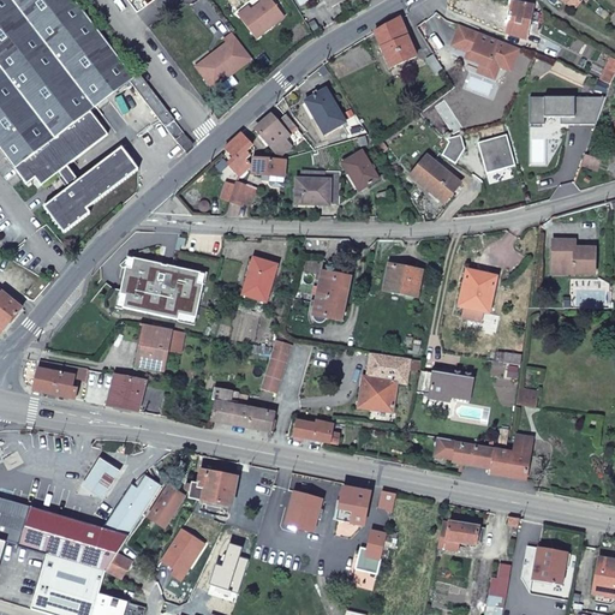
[(195,145),(142,73),(136,77),(77,0),(0,0),(0,145),(30,185),(39,178),(45,185),(63,172),(73,187),(47,208),(67,233),(94,213),(90,209),(141,169),(125,148),(82,180),(71,166),(111,135),(94,112),(133,82),(187,151),(195,145)]
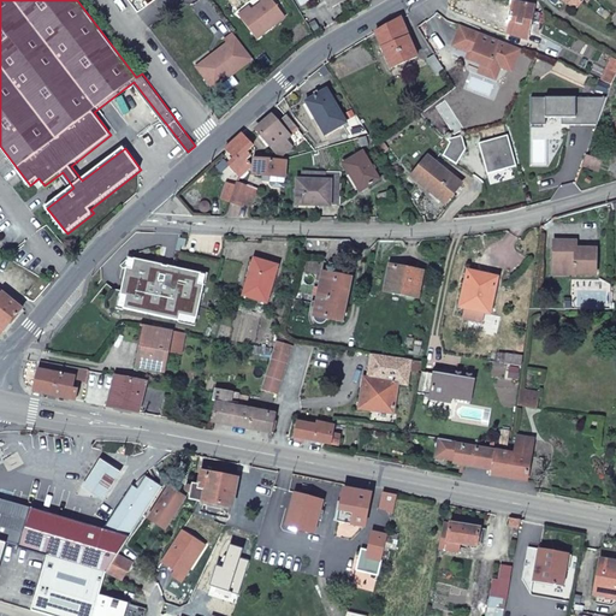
[(255,10),(244,18),(259,39),(288,17),(274,0),(262,0),(265,3),(255,10)]
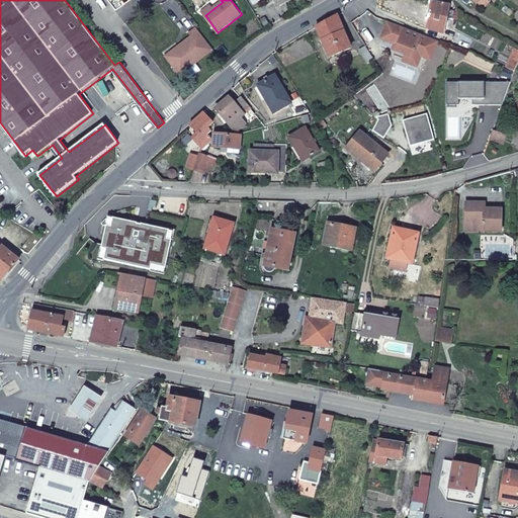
[(382,0),(380,10),(422,19),(430,21),(433,1),(430,0),(429,0),(382,0)]
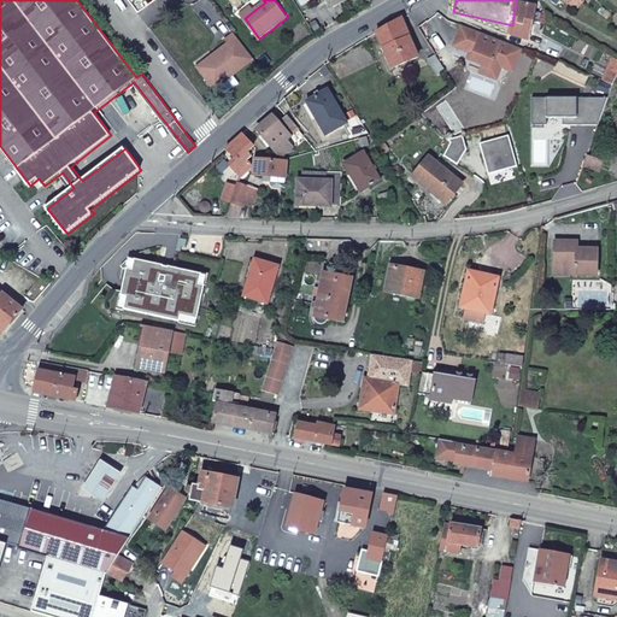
[(585,3),(582,0),(573,0),(570,4),(577,10),(585,3)]
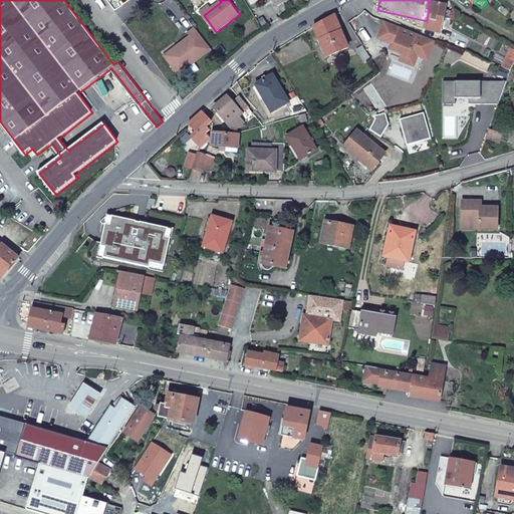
[(448,4),(430,1),(427,21),(426,27),(425,29),(442,33),(448,4)]
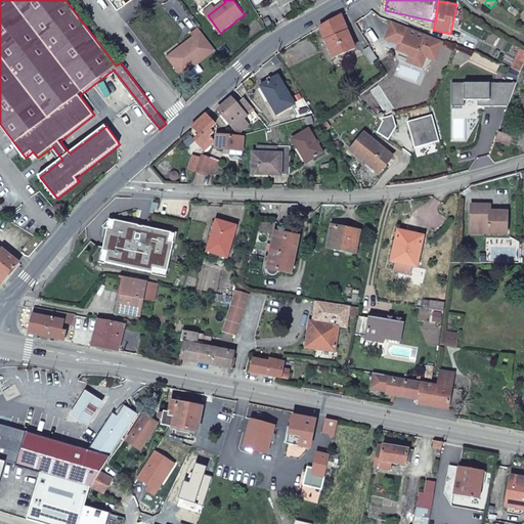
[(215,6),(205,13),(208,15),(217,8),(215,6)]
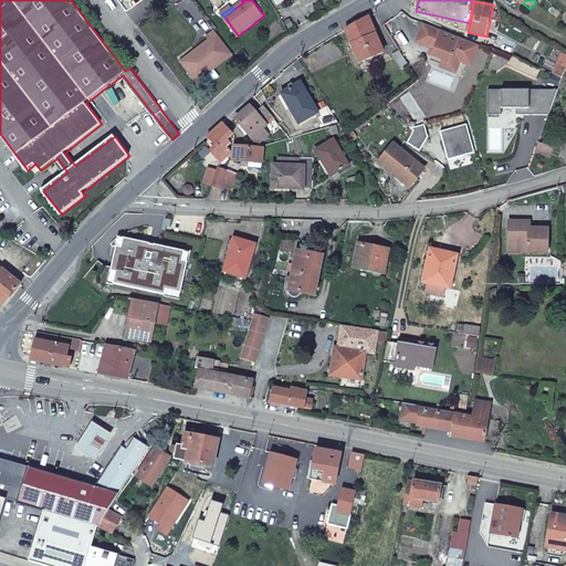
[(370,17),(347,30),(362,63),(386,52),(370,17)]
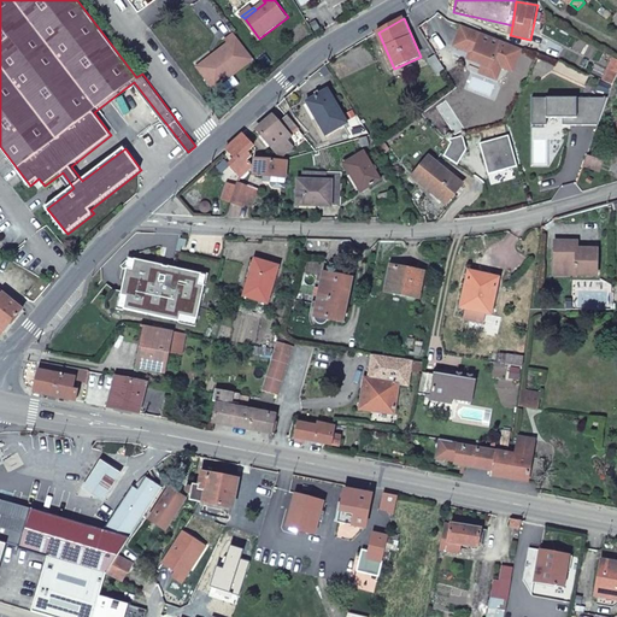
[(524,50),(465,25),(456,46),(472,53),(476,54),(474,60),(493,69),(495,64),(503,68),(515,72),(524,50)]
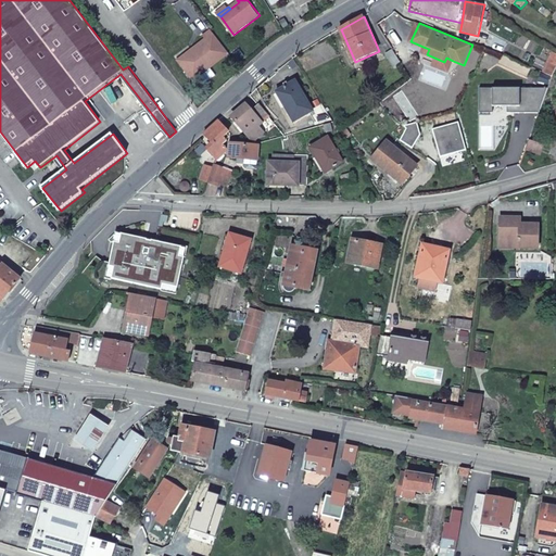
[(230,53),(213,29),(205,36),(207,38),(193,49),(197,52),(181,64),(194,80),(201,76),(212,67),(230,53)]
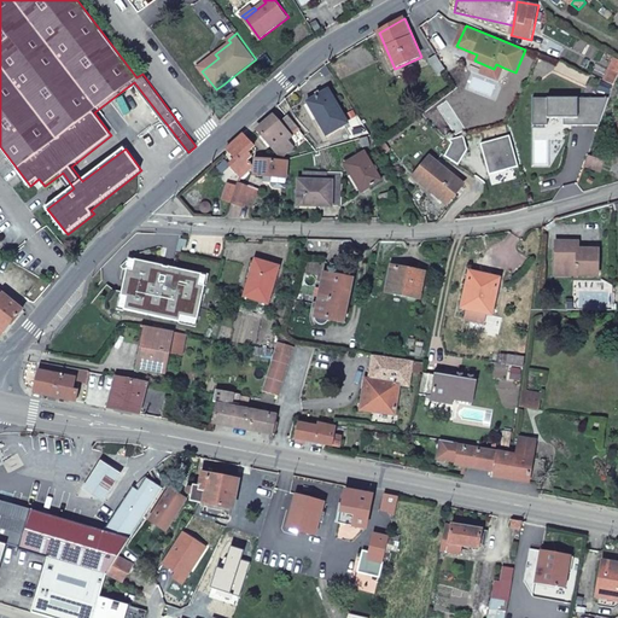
[(219,58),(215,54),(199,68),(202,71),(219,58)]
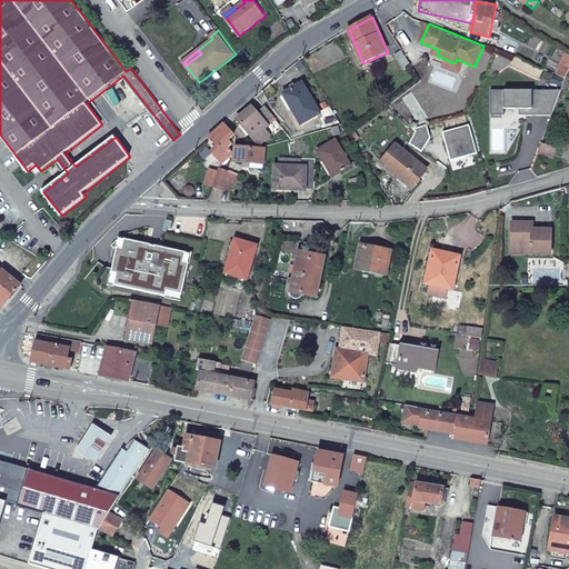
[(405,68),(412,63),(405,52),(397,56),(405,68)]
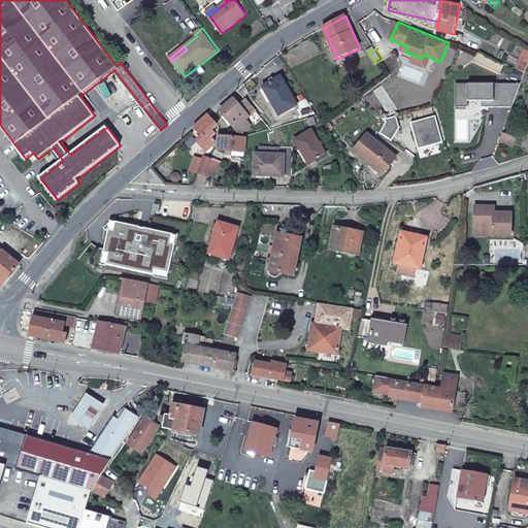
[(517,68),(527,73),(527,69),(527,51),(527,52),(524,59),(522,58),(517,68)]
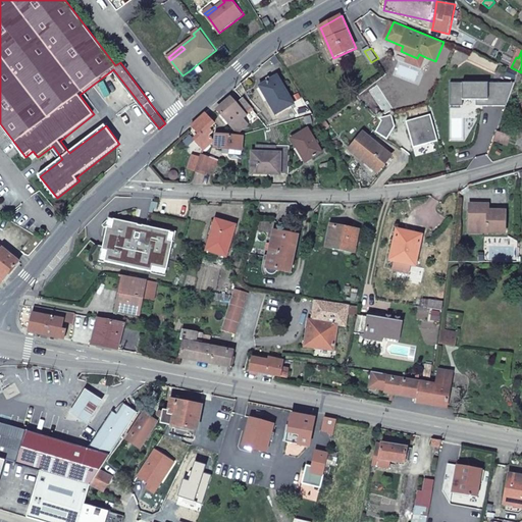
[(417,58),(401,51),(398,58),(421,67),(425,57),(419,54),(417,58)]
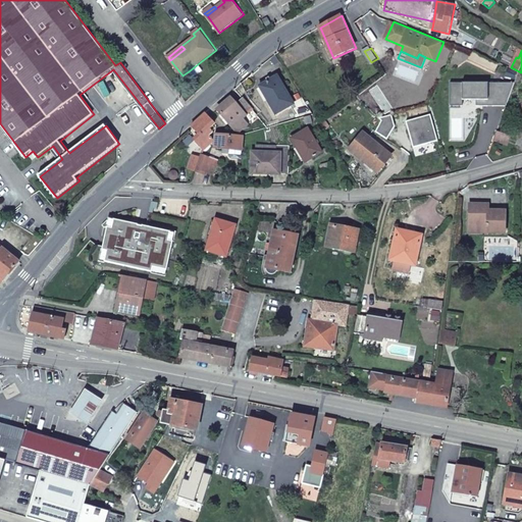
[(199,63),(189,71),(194,79),(204,70),(199,63)]
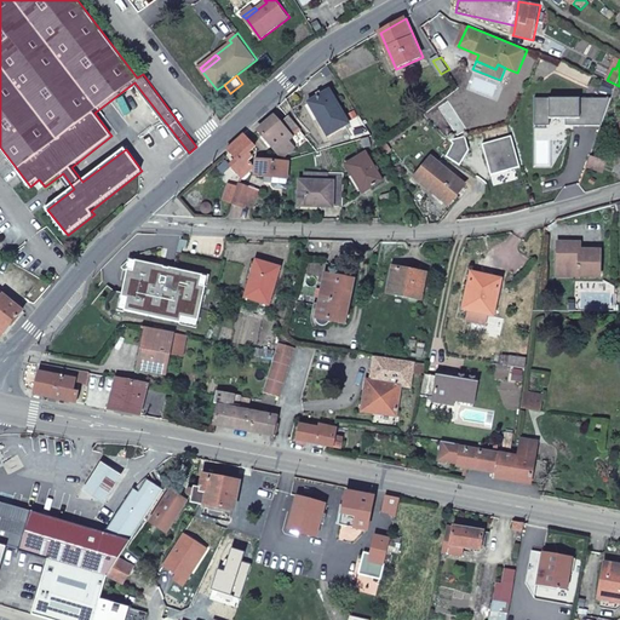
[(310,103),(329,136),(351,125),(332,91),(310,103)]
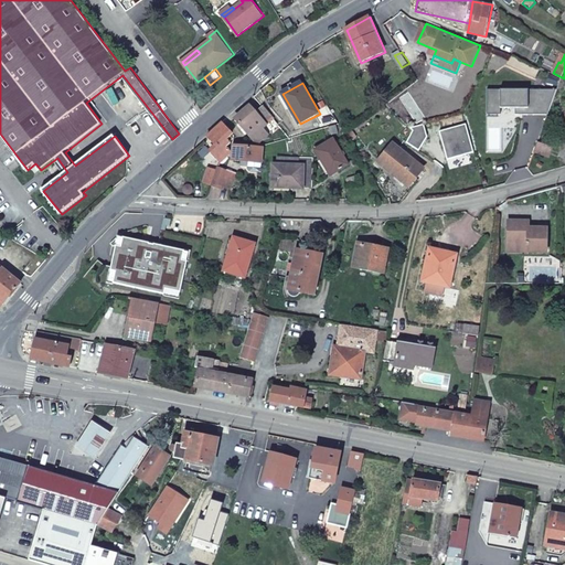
[(550,115),(558,89),(492,91),(492,113),(503,113),(503,109),(518,108),(518,115),(531,115),(531,108),(535,108),(535,115),(550,115)]
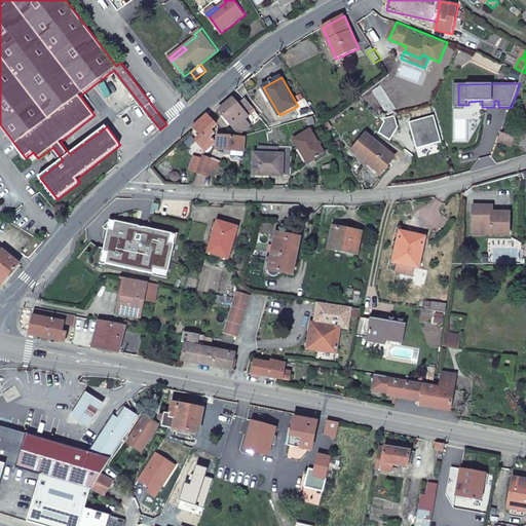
[(458,105),(458,84),(455,84),(455,108),(468,108),(468,105),(458,105)]
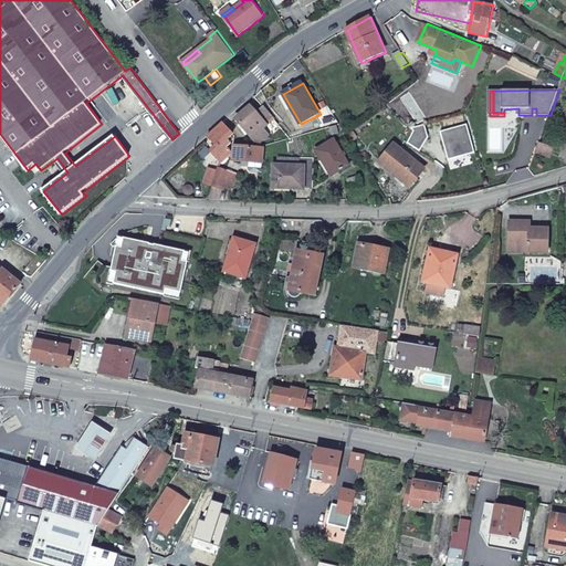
[(252,106),(238,119),(260,145),(270,135),(265,129),(276,118),(265,106),(258,113),(252,106)]
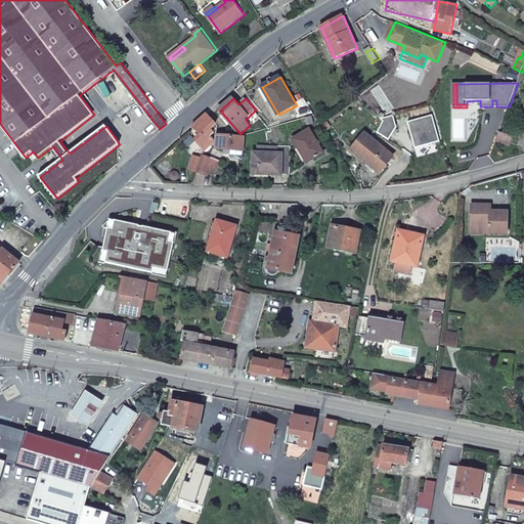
[(216,141),(214,140),(211,136),(214,133),(212,129),(217,124),(209,114),(193,127),(203,137),(198,141),(205,151),(211,146),(214,144),(216,141)]
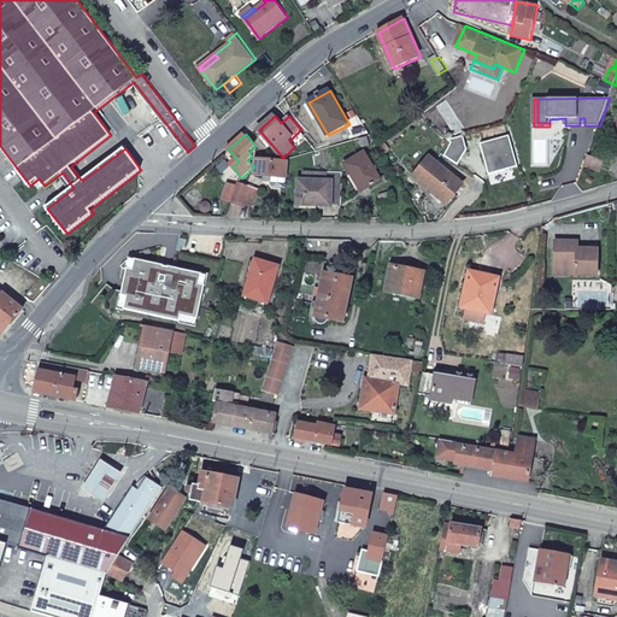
[(511,136),(482,145),(492,176),(519,168),(511,136)]
